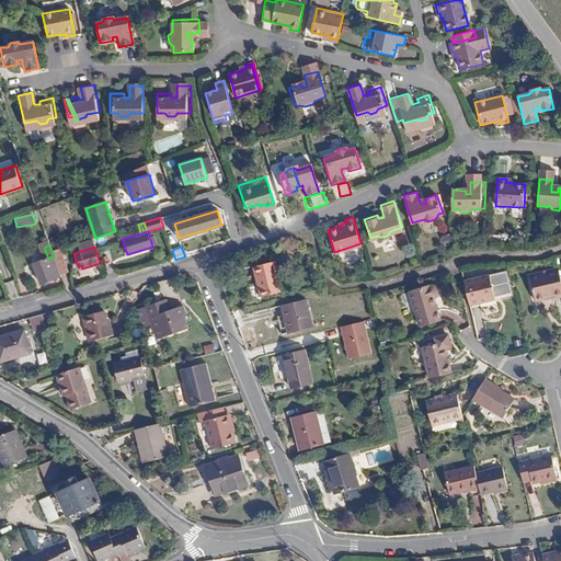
[(66,266),(61,254),(54,258),(58,270),(66,266)]
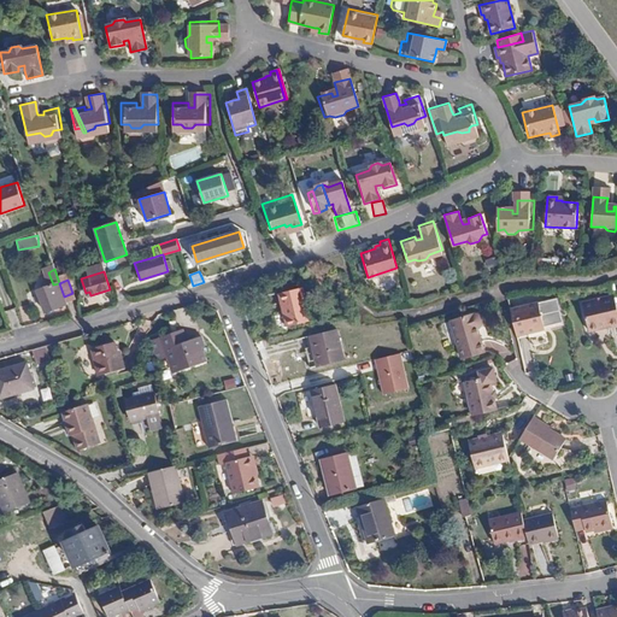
[(45,311),(66,303),(64,297),(59,283),(53,285),(37,291),(45,311)]
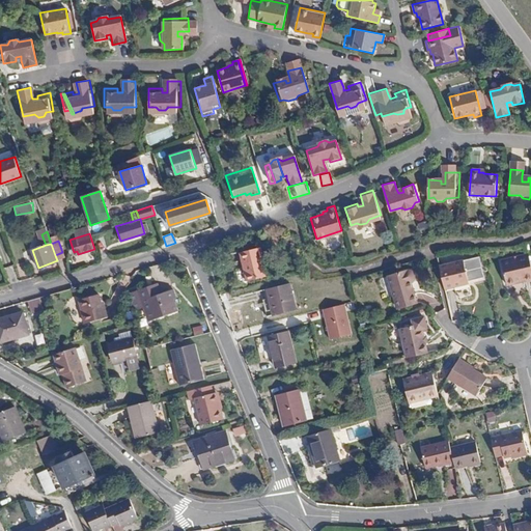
[(238,251),(245,275),(250,273),(264,268),(257,245),(238,251)]
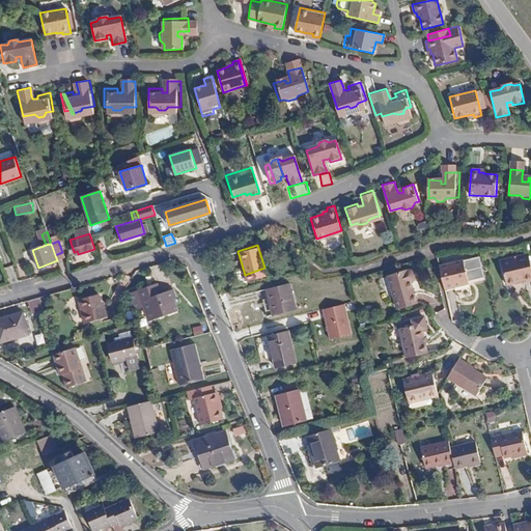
[(530,278),(530,267),(528,254),(516,257),(518,259),(513,260),(512,258),(501,261),(507,285),(530,278)]
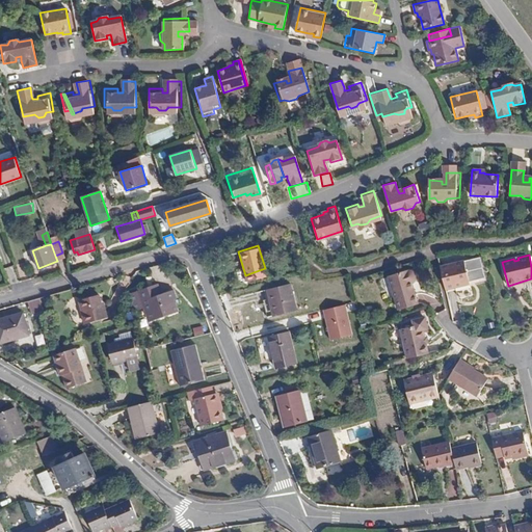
[(398,303),(417,299),(411,280),(416,275),(416,271),(416,268),(414,266),(411,265),(390,270),(398,303)]
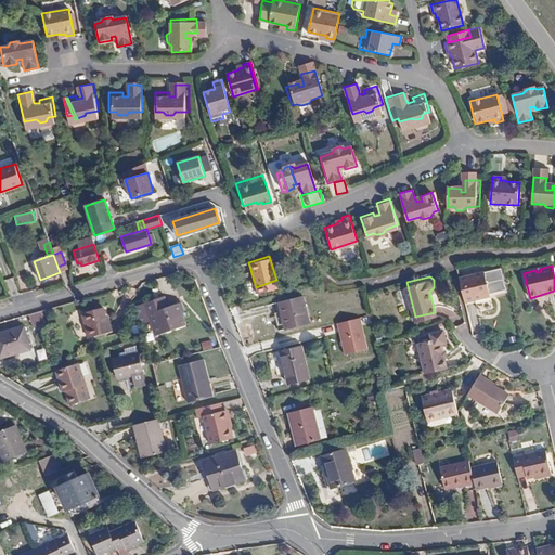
[(485,276),(460,282),(465,306),(477,304),(476,299),(490,297),(485,276)]
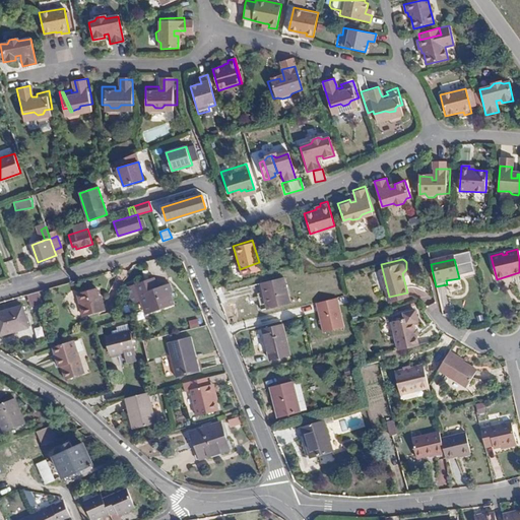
[(12,260),(5,262),(10,276),(17,273),(12,260)]
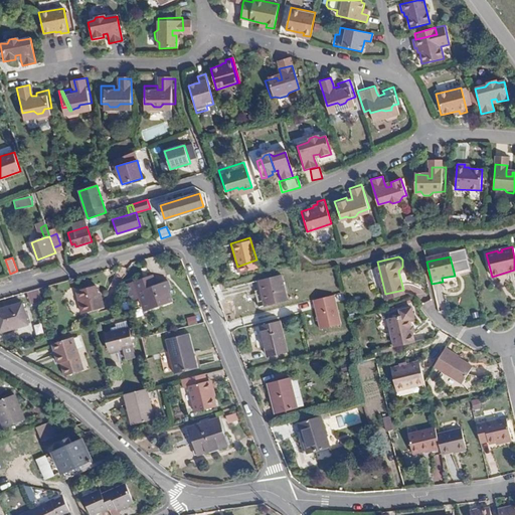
[(242,265),(244,272),(259,267),(256,260),(242,265)]
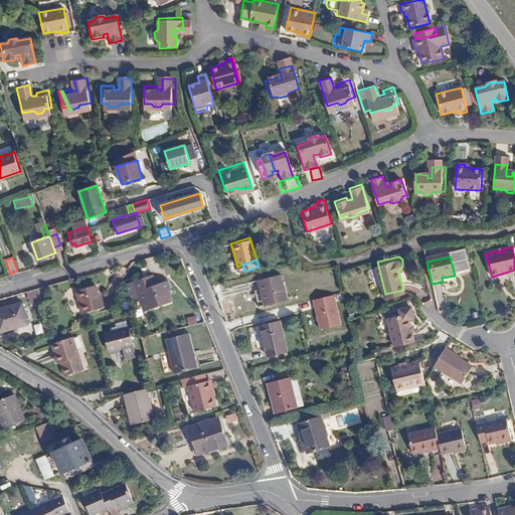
[(282,275),(258,281),(260,290),(262,290),(266,307),(288,301),(282,275)]
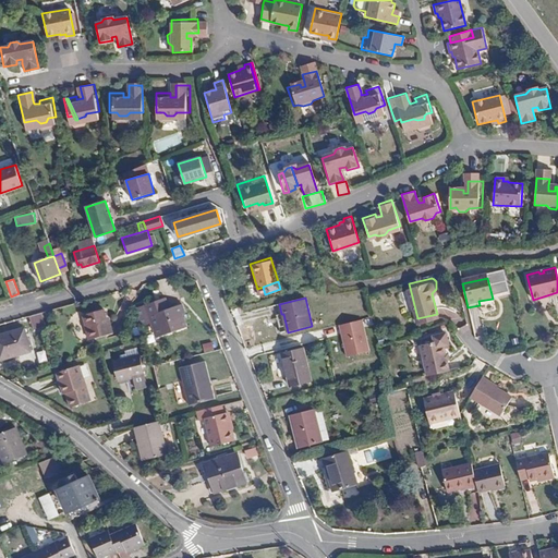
[(156,304),(152,305),(156,316),(168,312),(164,301),(156,304)]
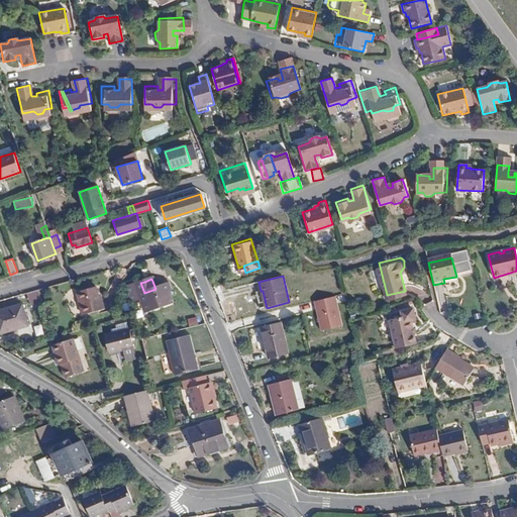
[(140,283),(124,290),(131,306),(139,303),(143,313),(145,312),(148,320),(174,309),(168,294),(170,293),(166,285),(159,288),(156,289),(144,293),(140,283)]
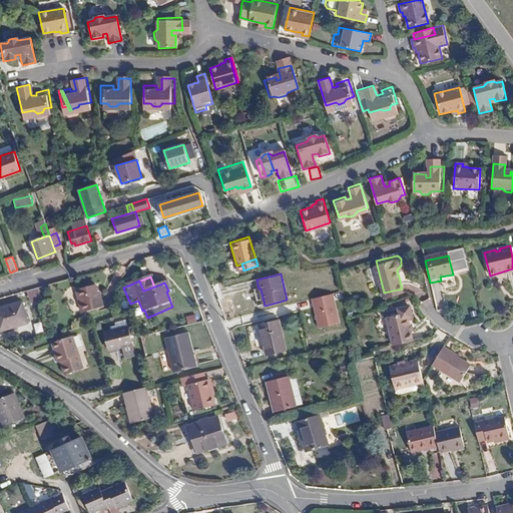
[(80,314),(104,308),(98,284),(74,289),(80,314)]
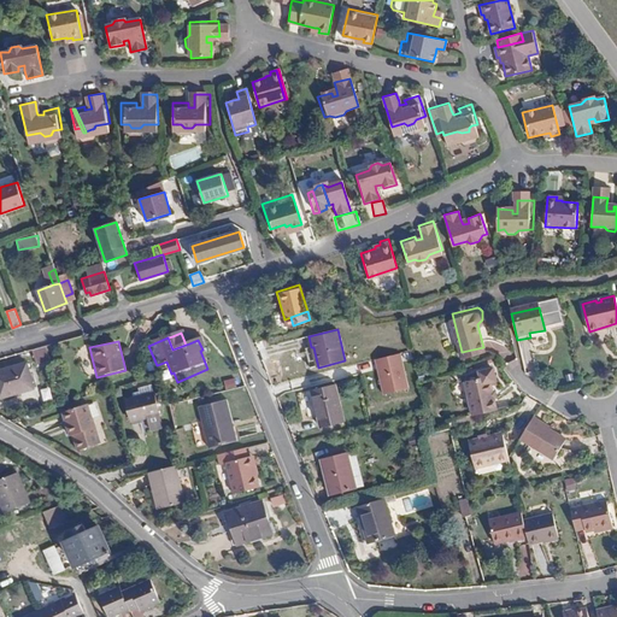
[(375,360),(383,397),(410,389),(401,353),(375,360)]
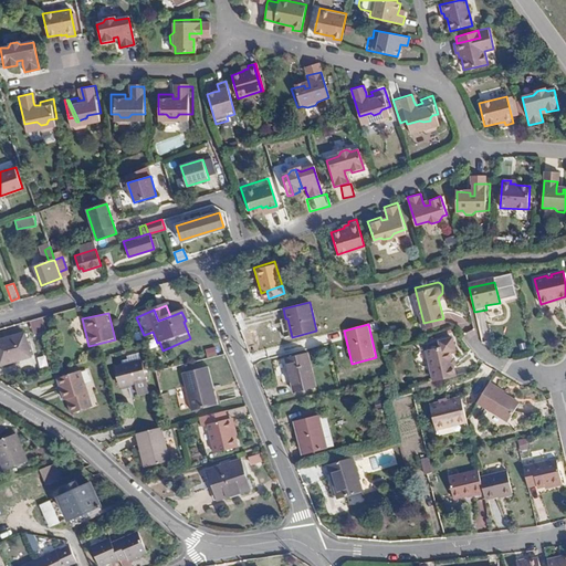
[(0,341),(0,344),(24,337),(24,334),(0,341)]
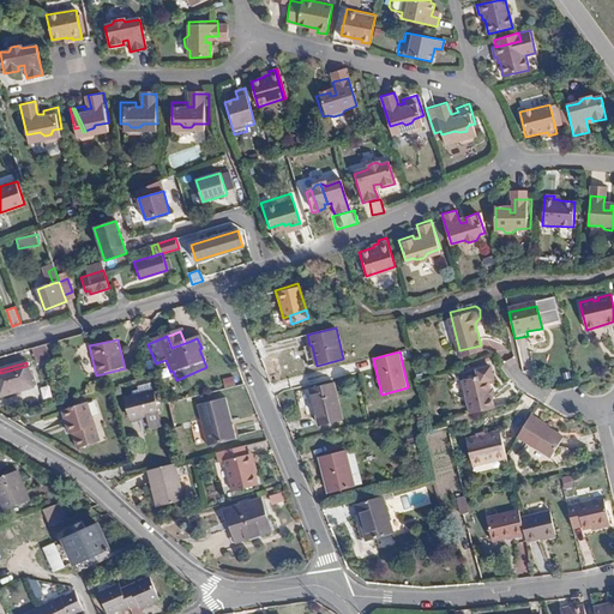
[(26,366),(0,373),(0,392),(1,397),(19,391),(18,385),(31,381),(26,366)]
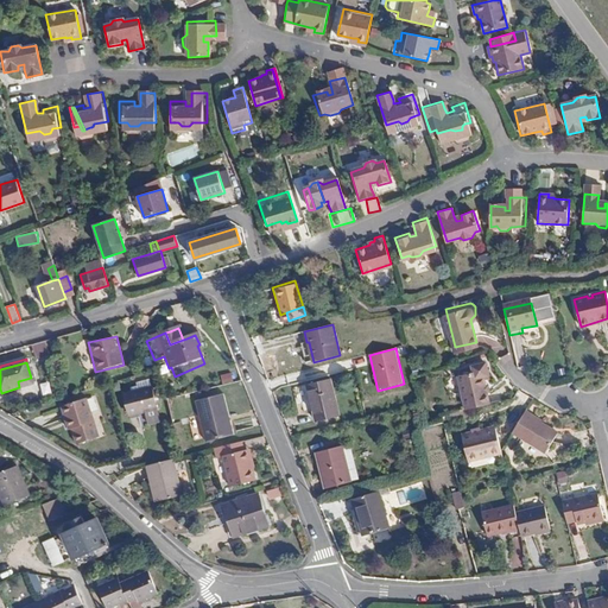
[(485,365),(472,367),(473,373),(457,377),(466,410),(488,404),(486,394),(483,386),(482,378),(487,377),(485,365)]
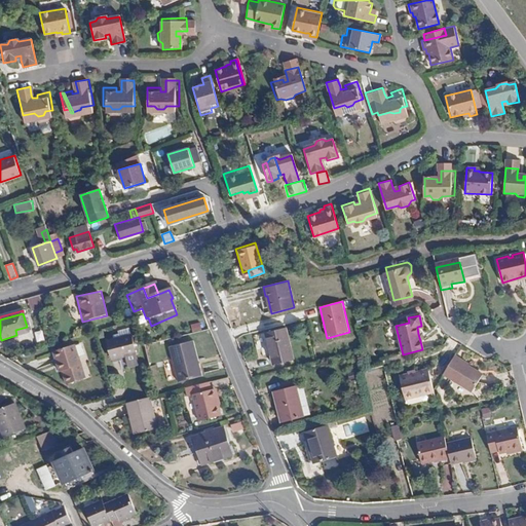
[(200,323),(191,325),(193,332),(202,330),(200,323)]
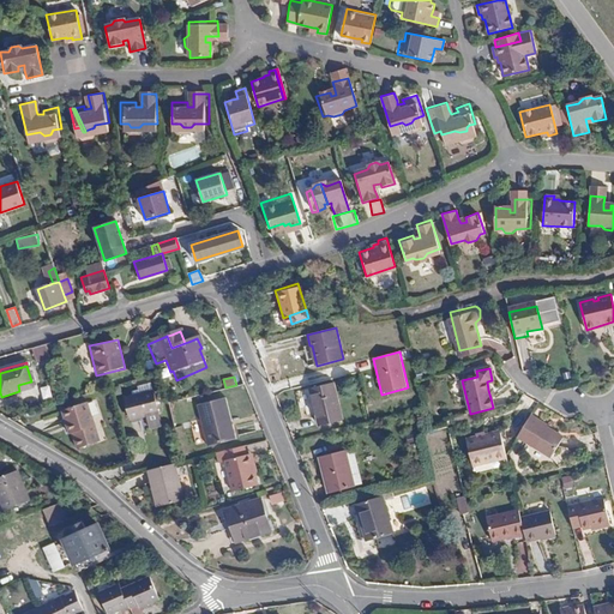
[(18,385),(19,391),(32,387),(31,381),(18,385)]
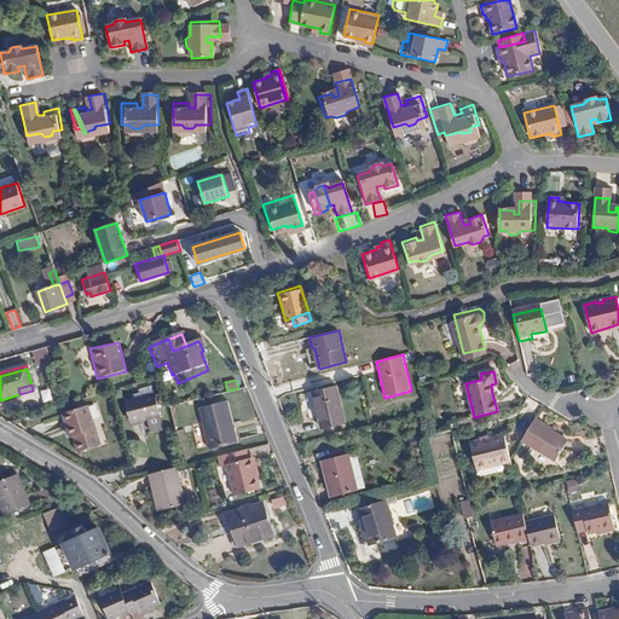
[(336,387),(313,392),(322,431),(346,424),(336,387)]
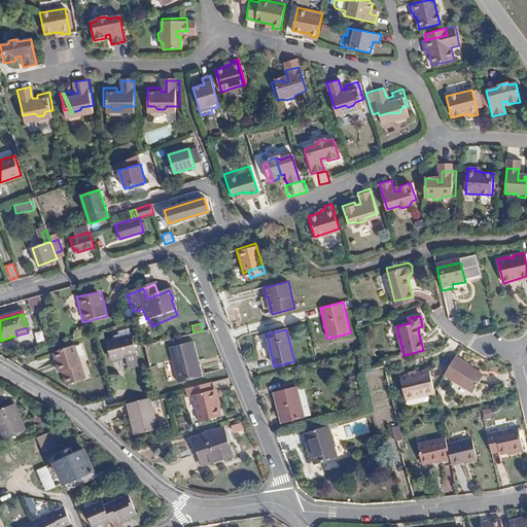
[(130,338),(106,344),(111,361),(135,355),(130,338)]
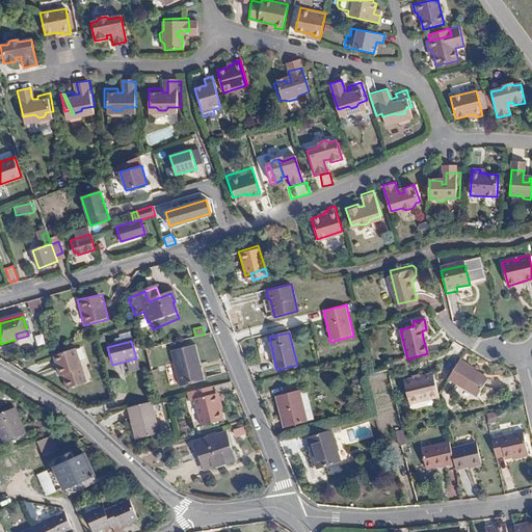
[(197,348),(174,353),(182,386),(206,379),(197,348)]
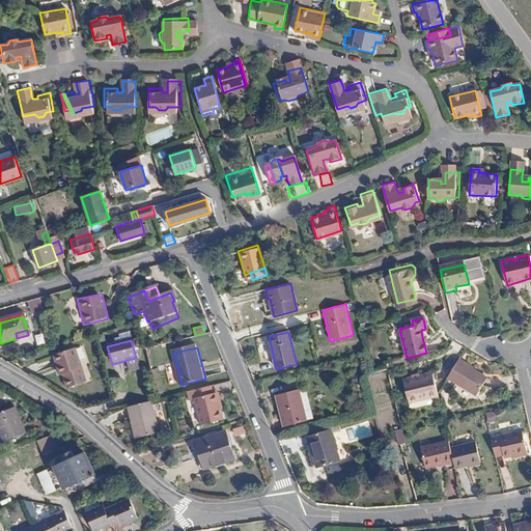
[(59,367),(62,374),(66,389),(83,384),(79,369),(81,368),(75,348),(52,355),(57,368),(59,367)]
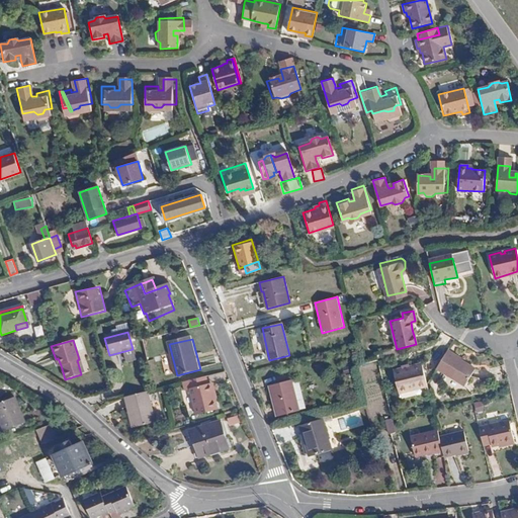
[(387,359),(399,354),(397,349),(384,354),(387,359)]
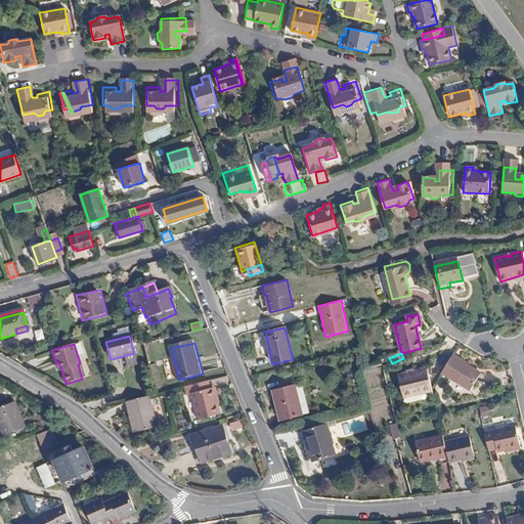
[(461,364),(450,358),(439,377),(470,396),(480,380),(463,368),(460,366),(461,364)]
